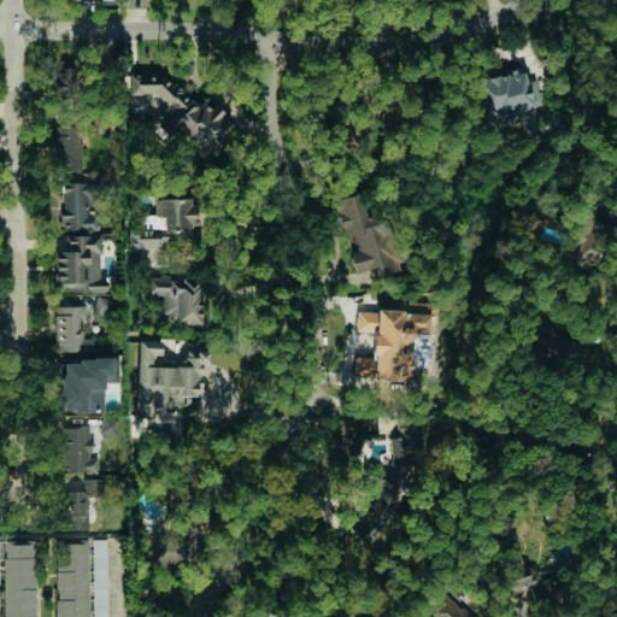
[(75,107),(74,68),(53,68),(54,107),(75,107)]
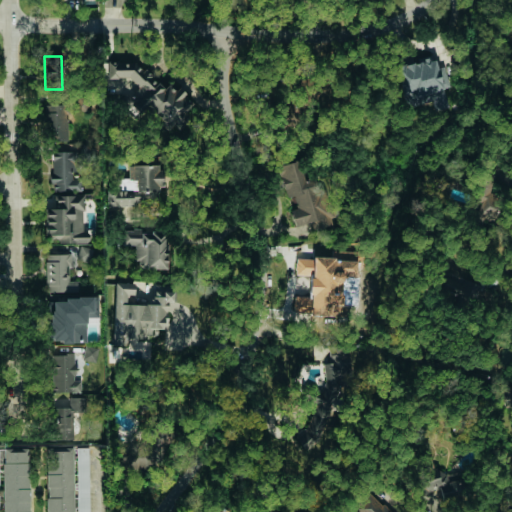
[(407,107),(432,101),(434,108),(439,107),(435,91),(442,89),(434,57),(397,65),(407,107)]
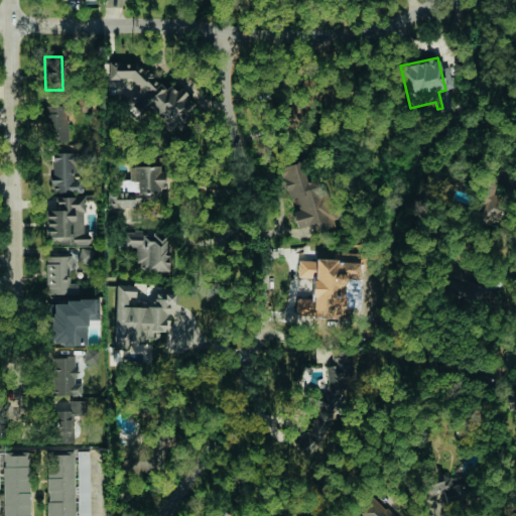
[(107,94),(132,95),(131,103),(138,109),(153,110),(166,122),(183,123),(183,115),(195,103),(179,88),(175,92),(171,88),(162,88),(143,70),(107,69),(107,94)]
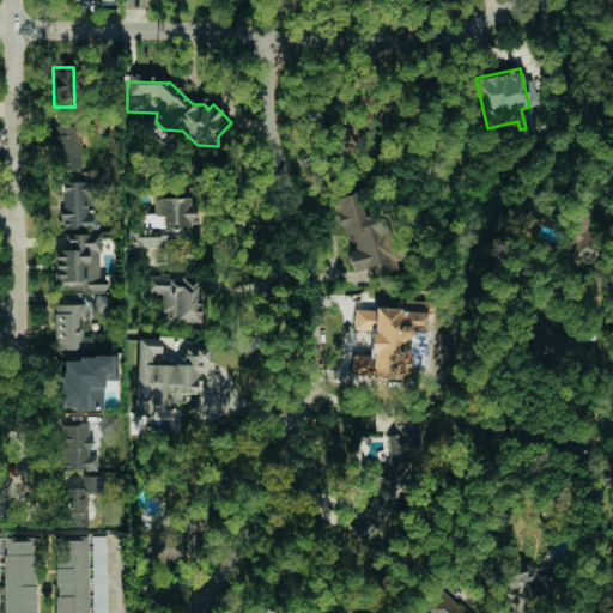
[(363,140),(351,123),(334,134),(346,151),(363,140)]
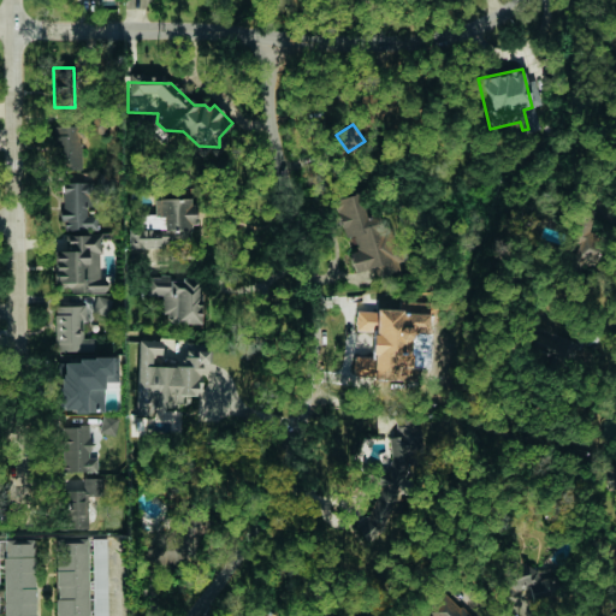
[(57,134),(64,134),(63,169),(80,170),(81,126),(57,125),(57,134)]
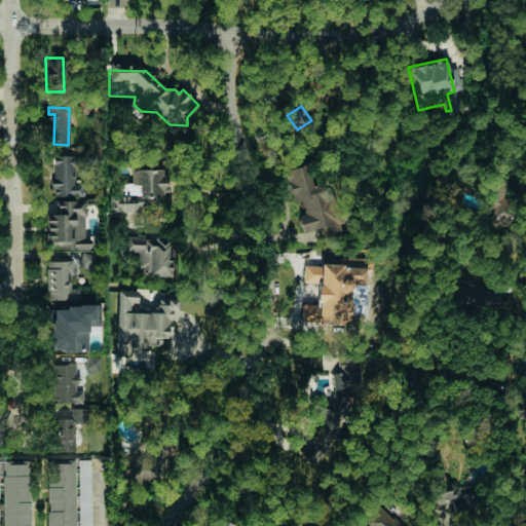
[(51,196),(84,197),(85,151),(53,150),(51,196)]
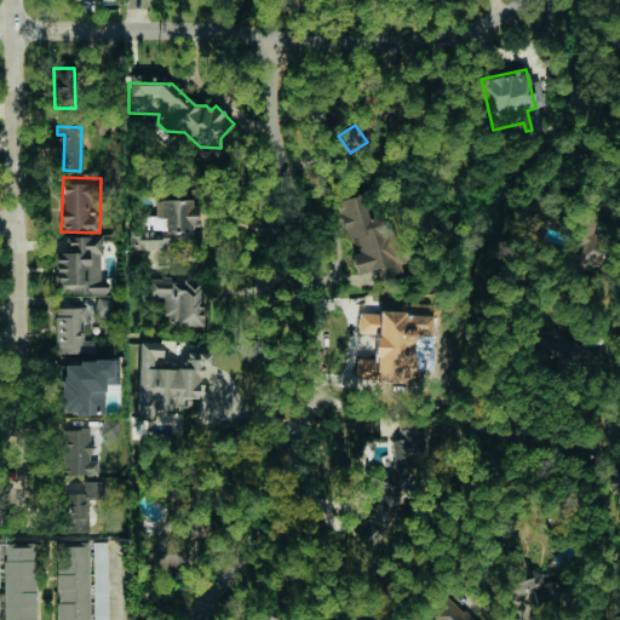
[(386,213),(369,218),(363,194),(338,200),(346,240),(355,237),(357,252),(351,253),(356,274),(375,269),(378,277),(401,273),(386,213)]
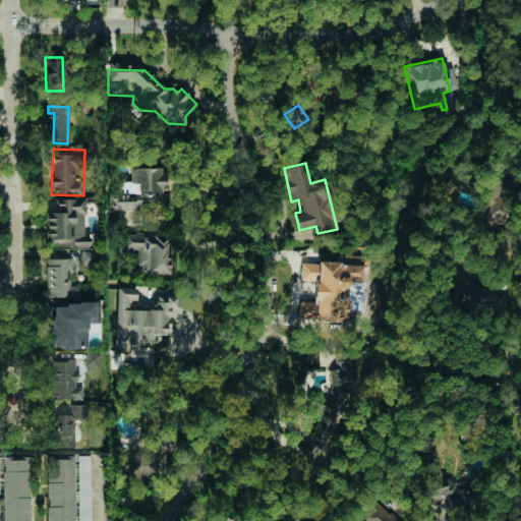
[(161,207),(161,190),(165,190),(165,167),(130,168),(130,181),(120,181),(120,194),(115,194),(115,208),(161,207)]
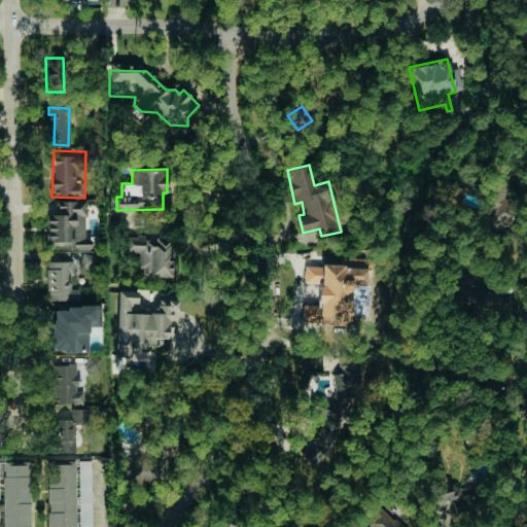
[(45,214),(45,249),(91,248),(91,238),(85,238),(85,200),(57,200),(57,214),(45,214)]
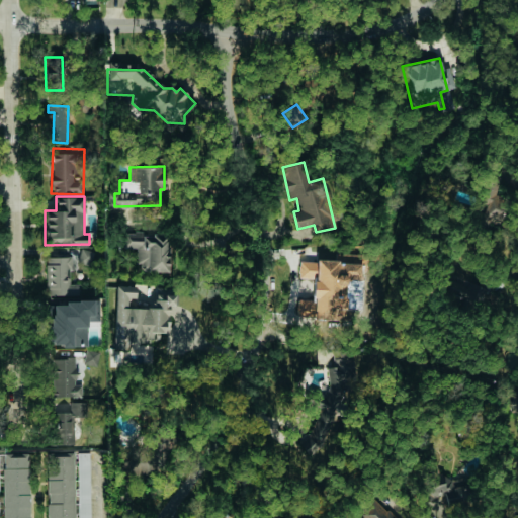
[(142,271),(168,272),(168,234),(122,233),(122,248),(135,248),(135,263),(142,263),(142,271)]
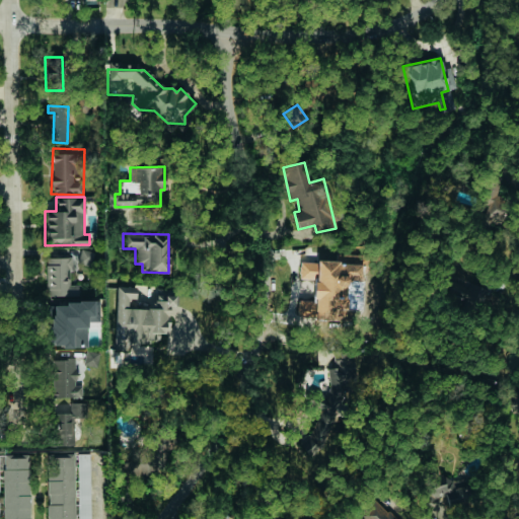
[(78,265),(92,266),(93,250),(79,249),(78,265)]
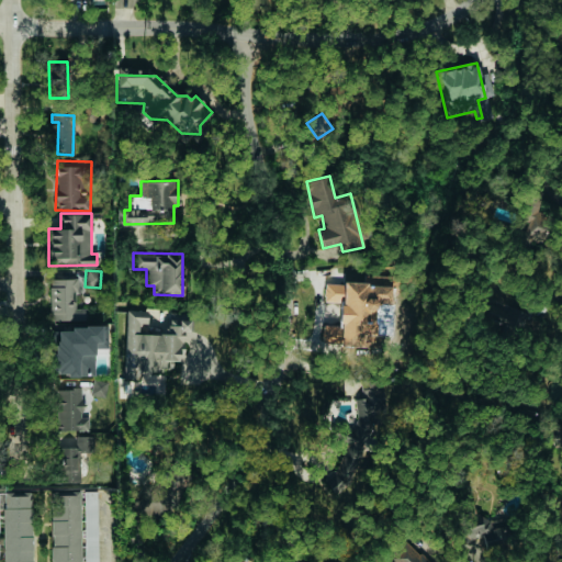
[(49,279),(49,319),(87,319),(87,308),(76,308),(76,279),(49,279)]
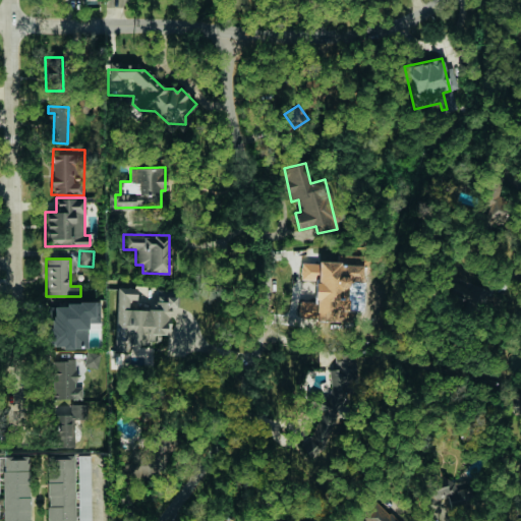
[(362,264),(300,262),(300,279),(313,280),(313,301),(298,300),(297,319),(350,321),(350,311),(361,311),(362,264)]
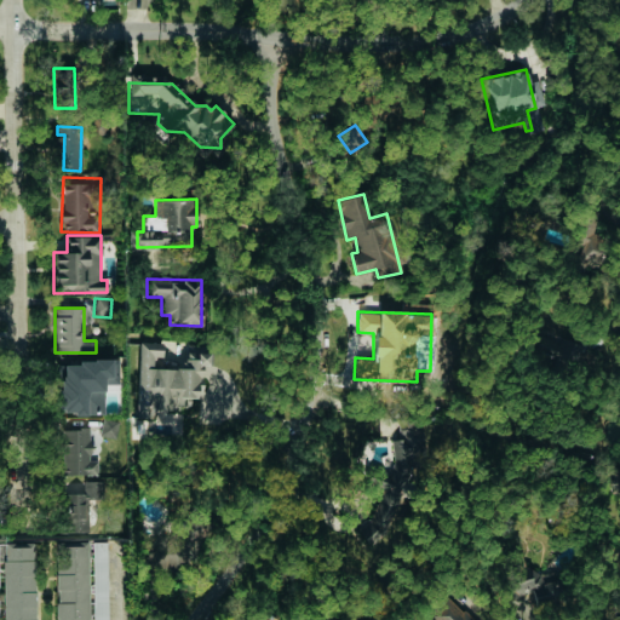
[(136,419),(153,419),(153,409),(179,409),(181,397),(199,399),(200,365),(208,365),(208,348),(184,348),(184,368),(151,368),(151,356),(160,357),(161,343),(137,343),(136,419)]
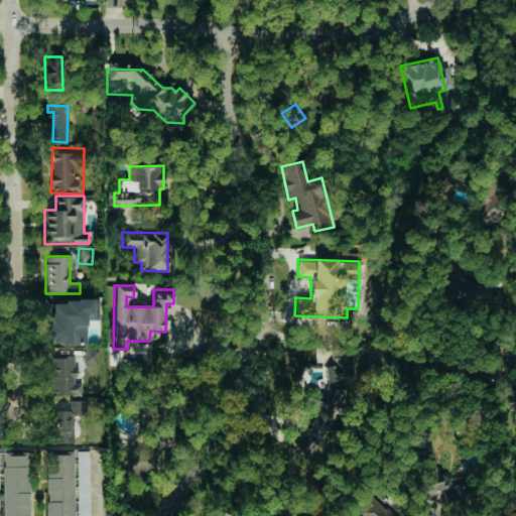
[(86,345),(86,319),(98,319),(98,299),(45,300),(46,345),(86,345)]
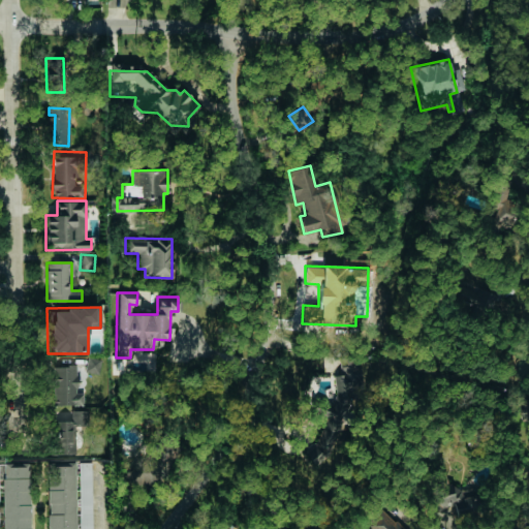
[(100,358),(86,358),(85,372),(99,373),(100,358)]
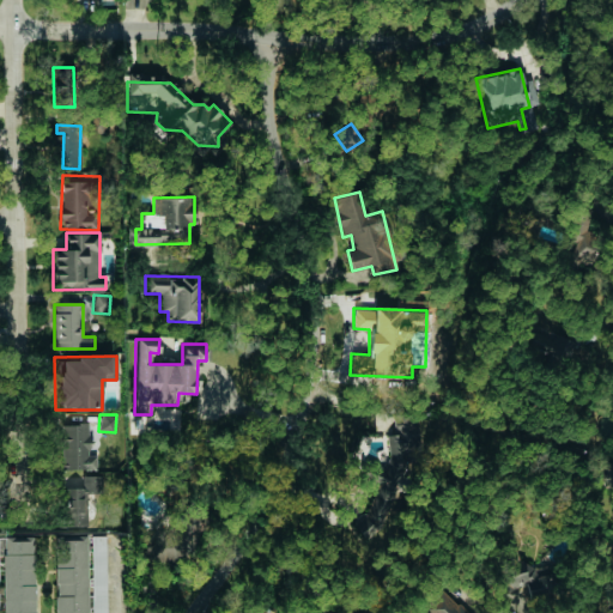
[(96,468),(96,455),(89,455),(89,424),(60,425),(61,469),(96,468)]
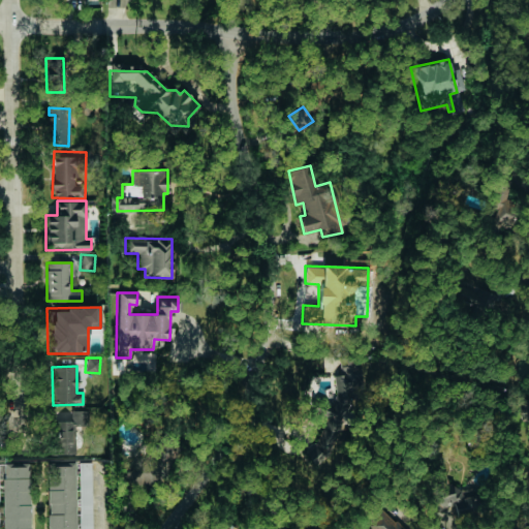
[(330,449),(352,399),(361,389),(360,368),(343,369),(340,375),(340,385),(316,438),(317,444),(330,449)]
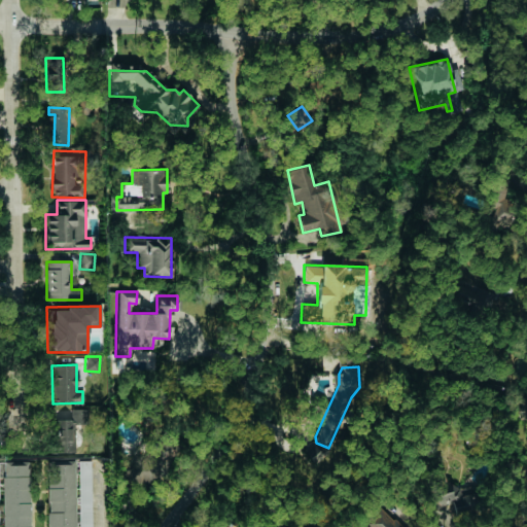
[(74,424),(88,424),(88,410),(59,410),(58,453),(74,453),(74,424)]
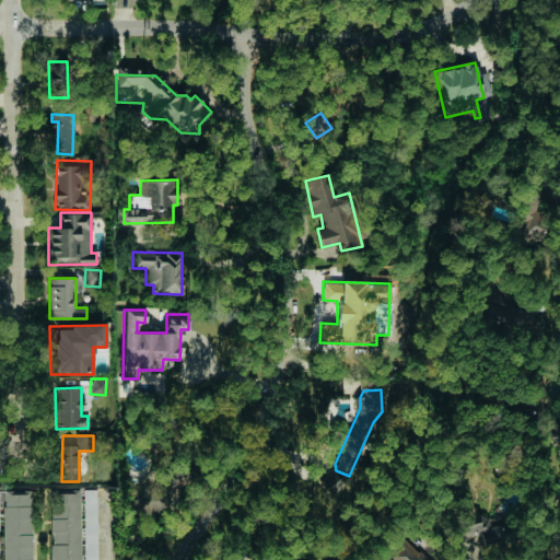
[(49,559),(80,559),(79,489),(49,490),(49,559)]
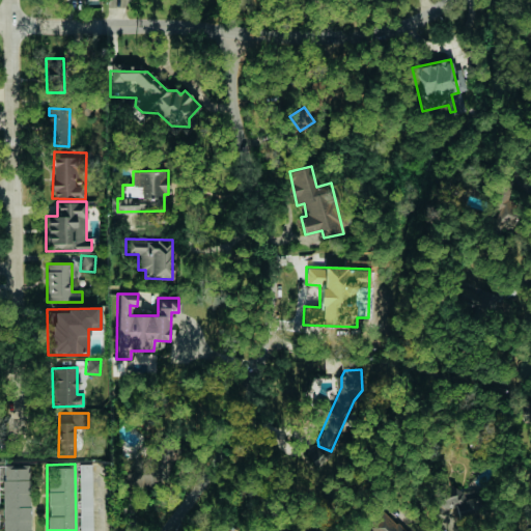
[(80,530),(92,530),(91,464),(79,464),(80,530)]
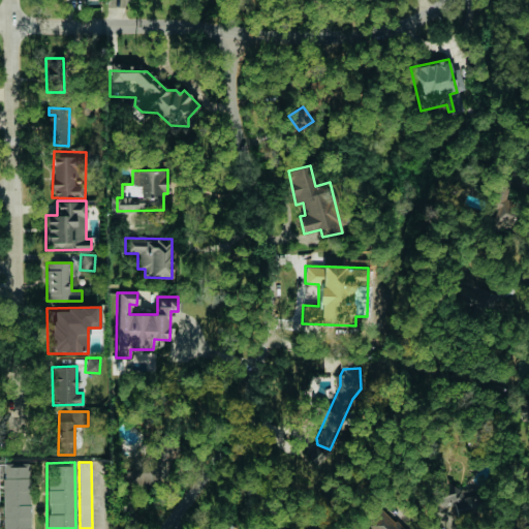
[(2,463),(2,528),(30,528),(30,463),(2,463)]
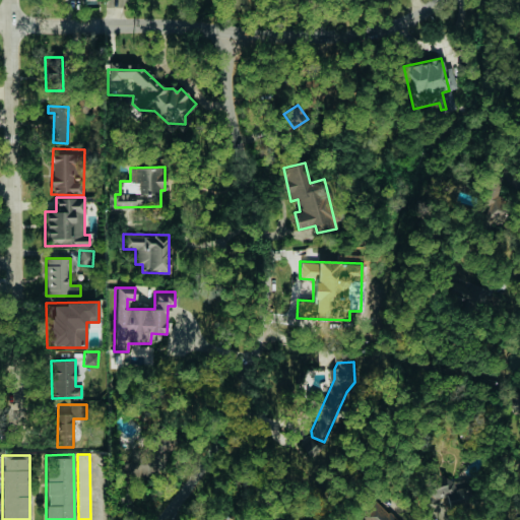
[(433,519),(437,519),(464,513),(462,505),(471,503),(464,475),(425,485),(433,519)]
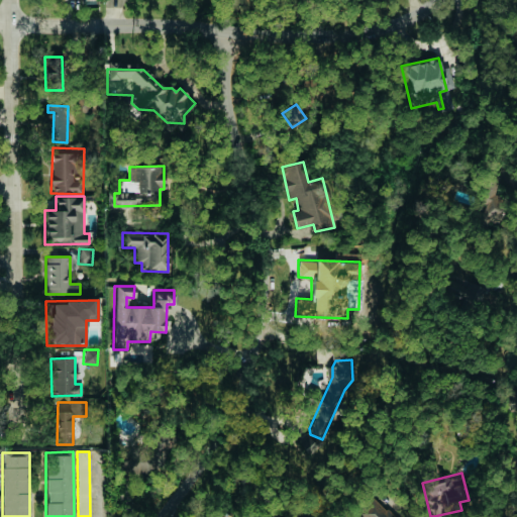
[(402,516),(403,510),(367,507),(367,506),(359,505),(358,516),(402,516)]
